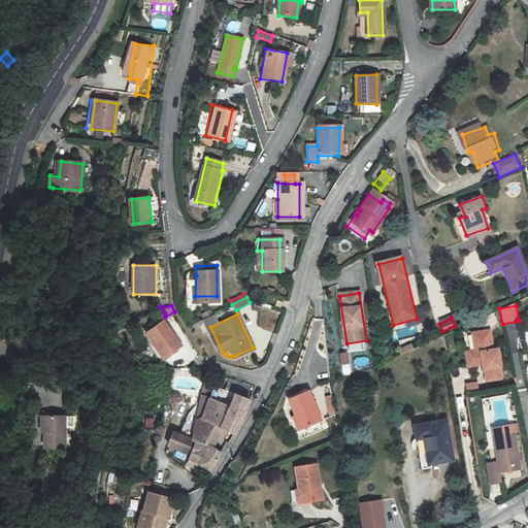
[(164,320),(146,330),(162,355),(178,344),(164,320)]
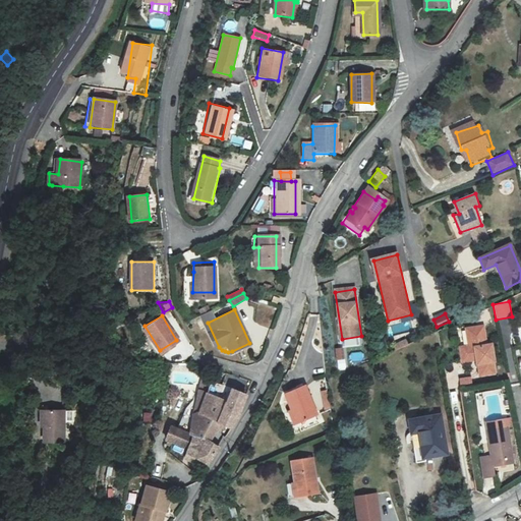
[(476,329),(458,334),(462,351),(456,352),(458,366),(470,364),(471,368),(474,367),(477,379),(490,375),(487,362),(489,362),(485,345),(480,346),(476,329)]
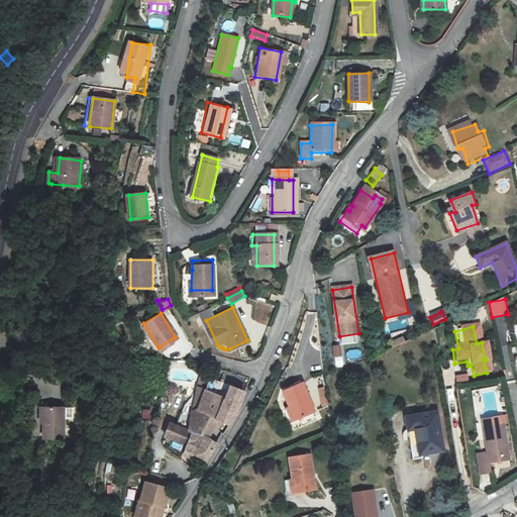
[(392,347),(405,342),(403,336),(390,341),(392,347)]
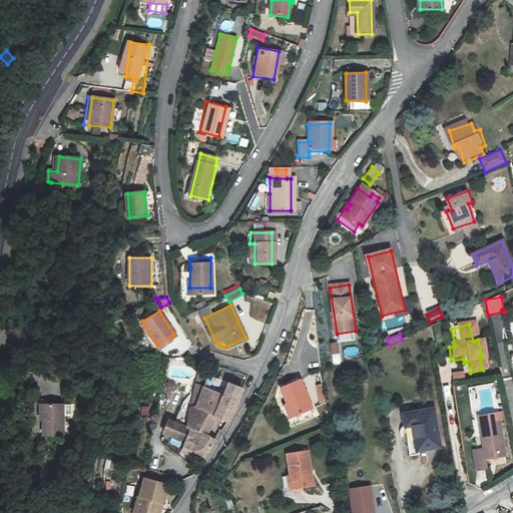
[(196,382),(204,383),(205,374),(197,373),(196,382)]
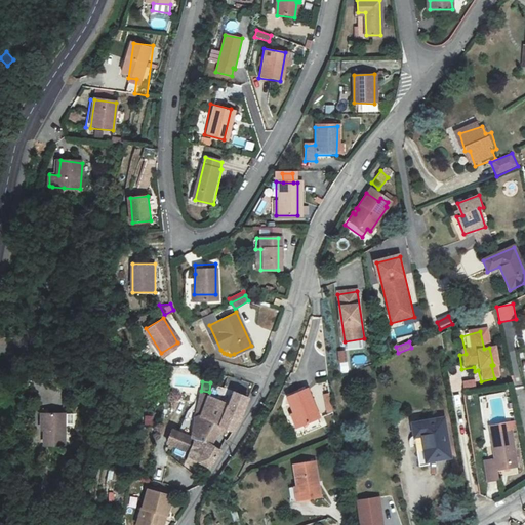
[(287,402),(308,394),(305,386),(284,394),(287,402)]
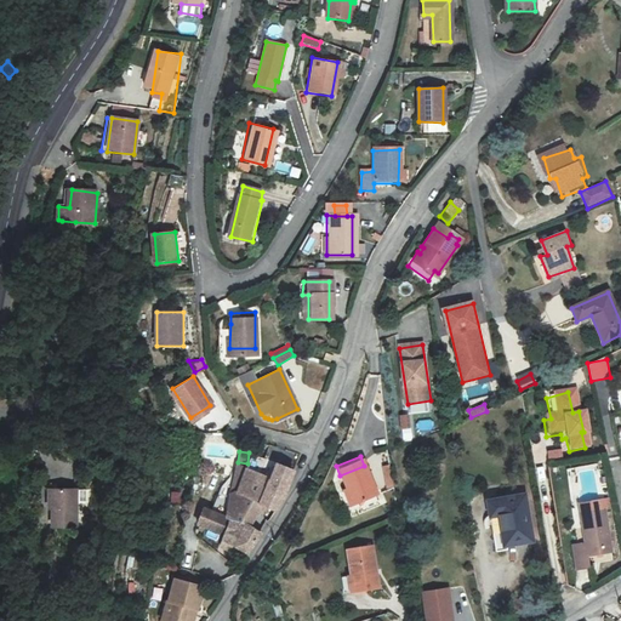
[(285,483),(291,468),(281,465),(277,462),(269,477),(257,501),(271,507),(278,493),(280,494),(285,483)]
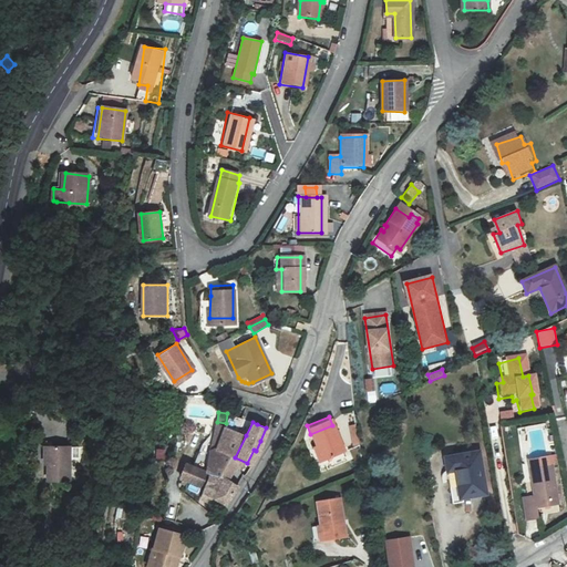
[(357,442),(353,422),(347,423),(350,443),(357,442)]
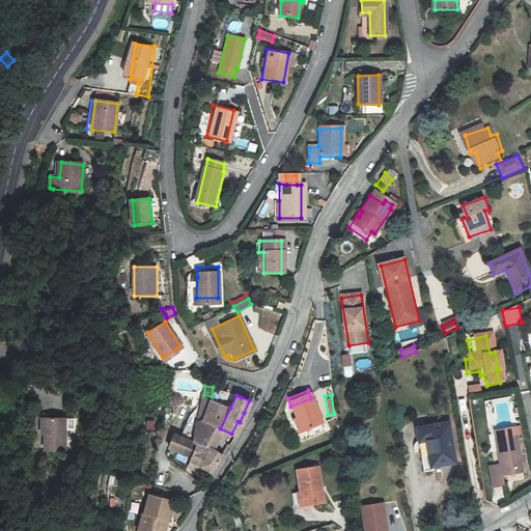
[(205,406),(198,418),(220,428),(230,408),(210,398),(205,406)]
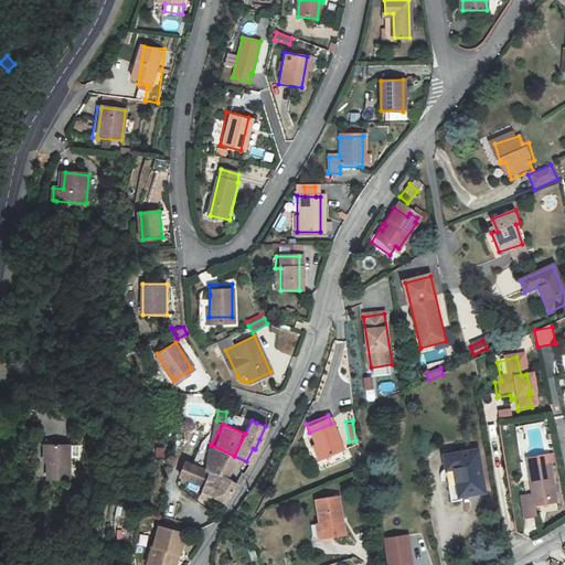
[(341,446),(331,424),(309,433),(319,455),(341,446)]
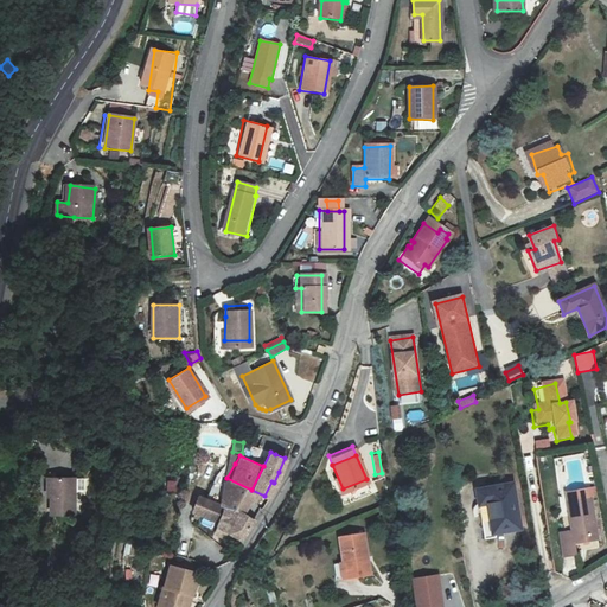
[(251,490),(227,478),(221,483),(219,505),(240,512),(251,490)]
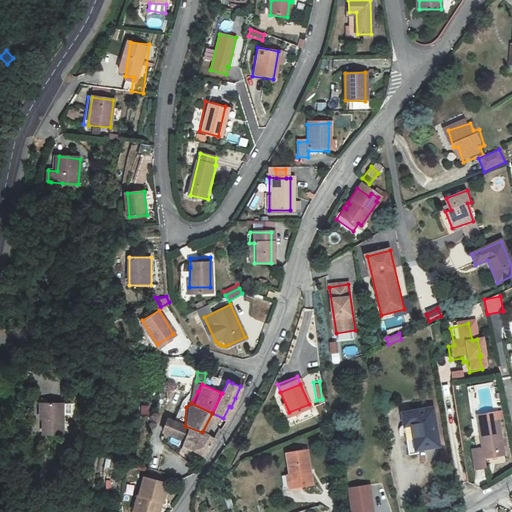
[(63,404),(39,404),(39,418),(43,418),(43,435),(64,434),(63,404)]
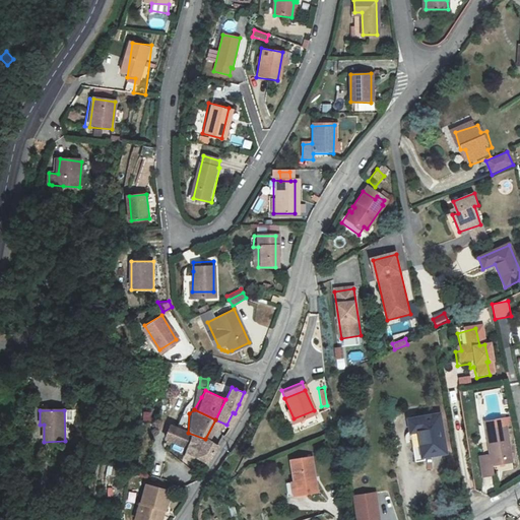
[(447,452),(440,415),(408,421),(410,433),(418,432),(425,458),(447,452)]
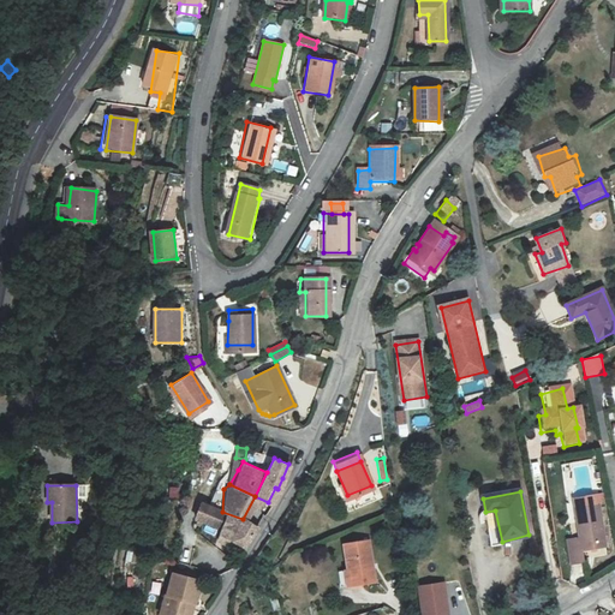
[(597,495),(574,502),(581,535),(571,538),(578,566),(589,562),(586,550),(609,543),(599,506),(608,503),(605,496),(597,497),(597,495)]
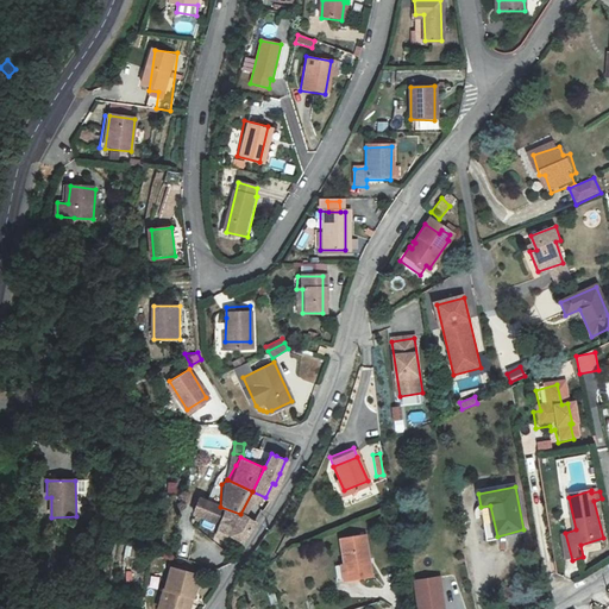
[(240,514),(220,507),(203,502),(198,519),(220,527),(219,534),(245,542),(250,532),(255,522),(240,514)]
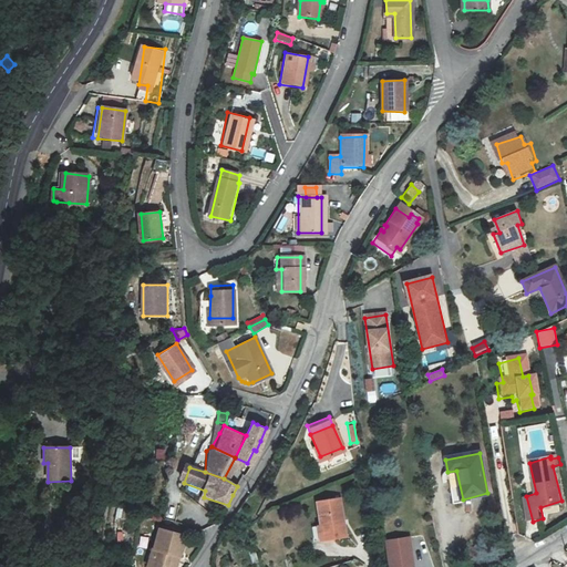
[(316,516),(338,512),(333,496),(312,501),(316,516)]
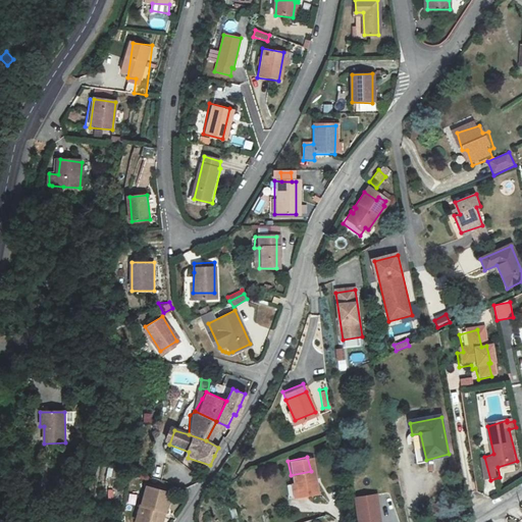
[(294,480),(297,497),(316,491),(311,471),(291,475),(292,481),(294,480)]
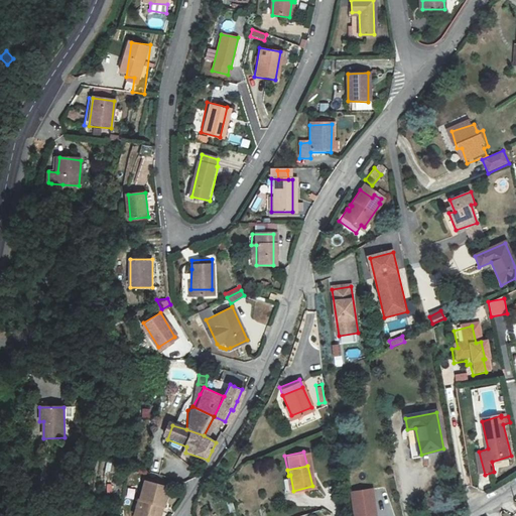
[(136,515),(153,515),(156,505),(164,507),(169,490),(146,484),(136,515)]
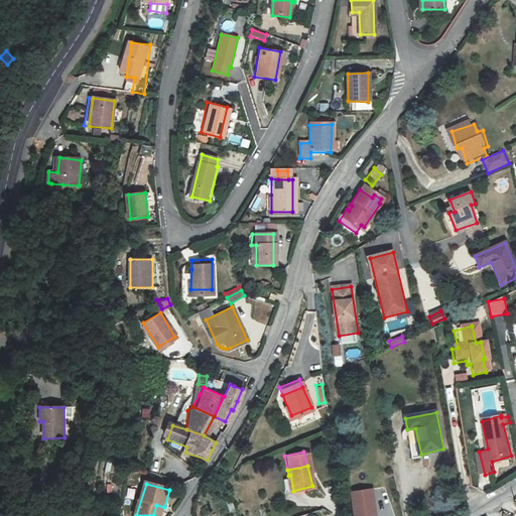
[(352,493),(354,515),(377,515),(374,490),(352,493)]
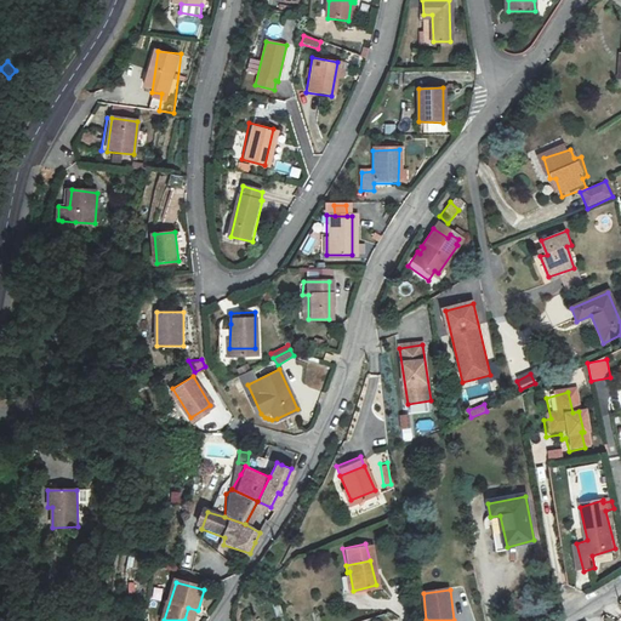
[(194,620),(198,610),(188,608),(184,620),(194,620)]
